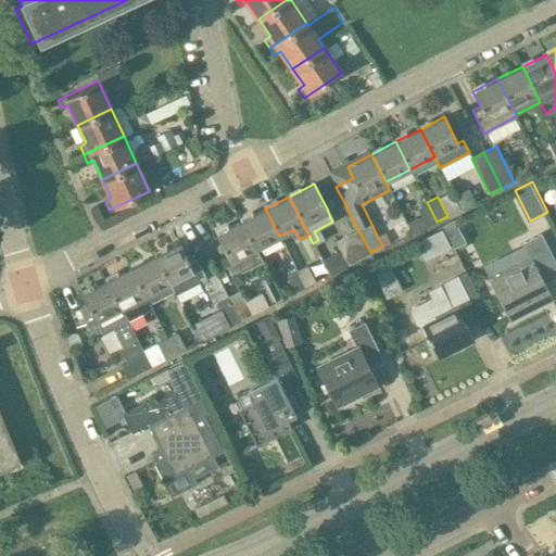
[(417,207),(427,227),(437,222),(427,202),(417,207)]
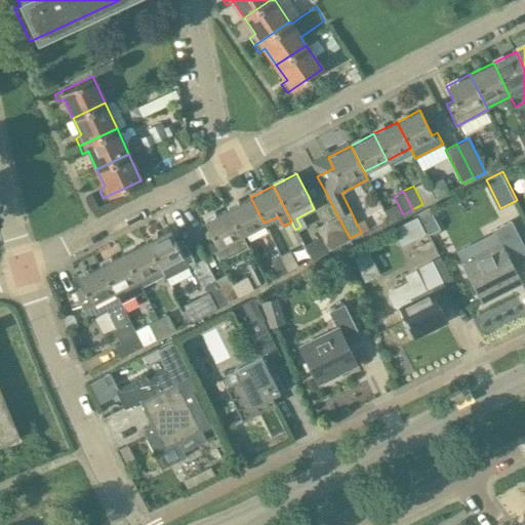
[(240,235),(241,235),(264,223),(250,197),(227,209),(240,235)]
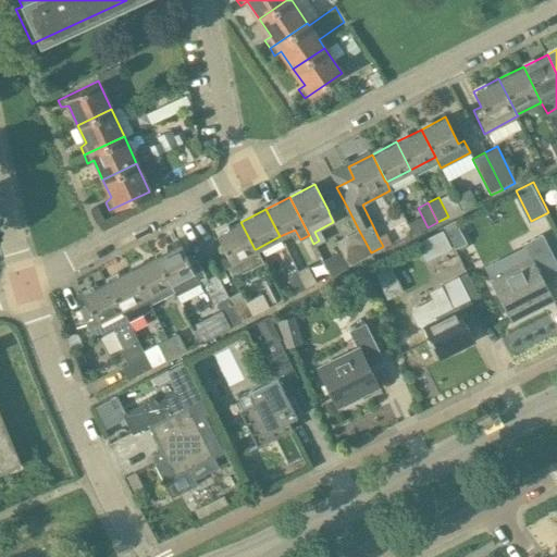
[(226,263),(232,277),(262,262),(256,249),(255,249),(240,222),(217,234),(231,261),(226,263)]
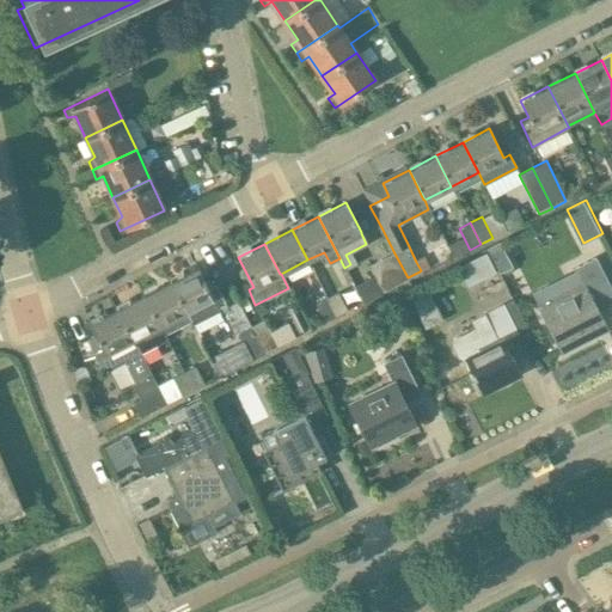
[(461,264),(471,283),(500,269),(490,250),(461,264)]
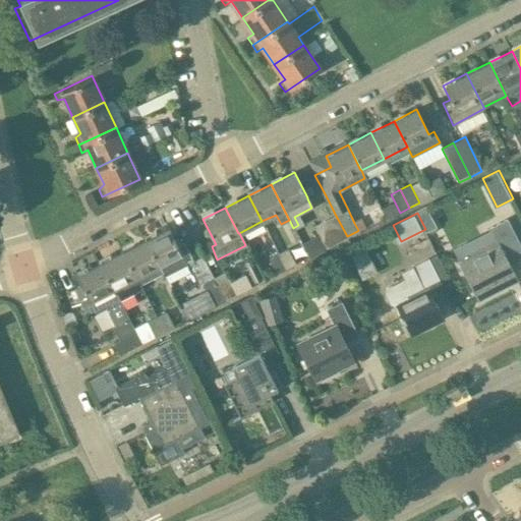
[(335,214),(313,225),(326,247),(347,236),(335,214)]
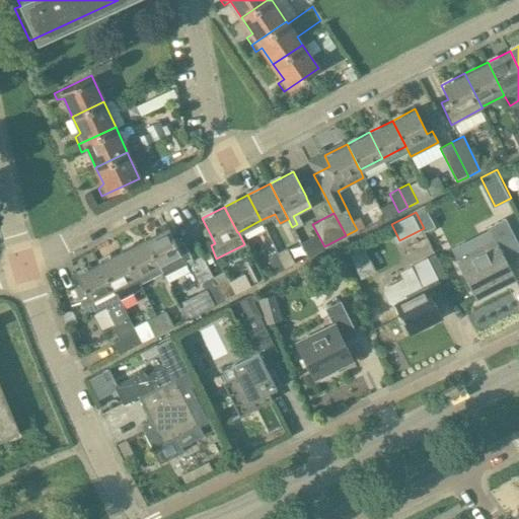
[(502,221),(489,227),(496,240),(457,261),(475,296),(513,276),(505,258),(517,252),(502,221)]
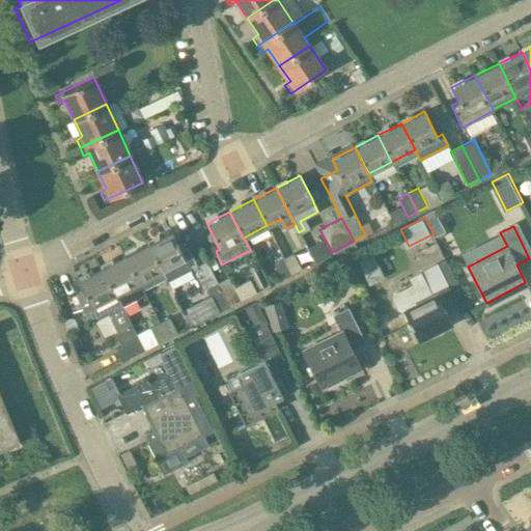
[(171,231),(148,244),(166,278),(165,278),(167,282),(168,281),(191,270),(189,266),(195,262),(188,247),(182,251),(171,231)]
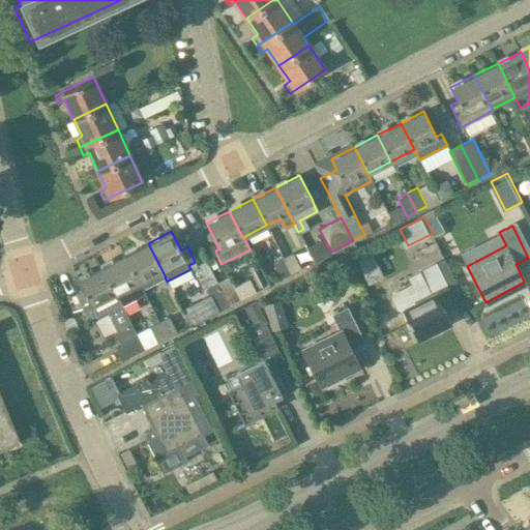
[(148,243),(124,256),(142,290),(143,289),(165,277),(166,277),(148,243)]
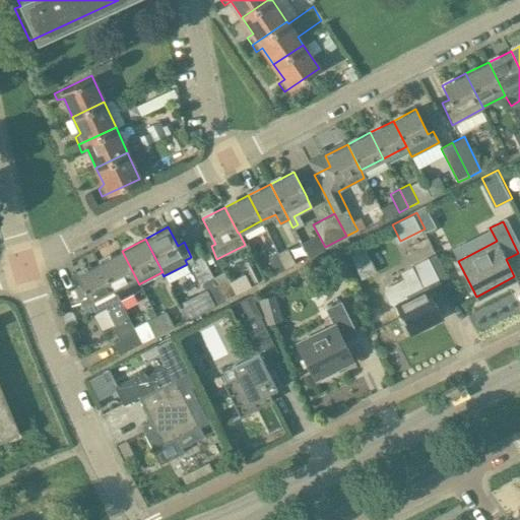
[(287,247),(277,252),(285,267),(296,263),(287,247)]
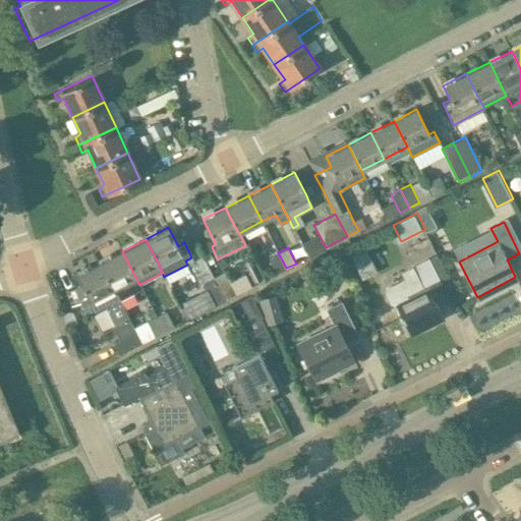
[(100,263),(119,301),(142,289),(140,284),(139,285),(122,251),(100,263)]
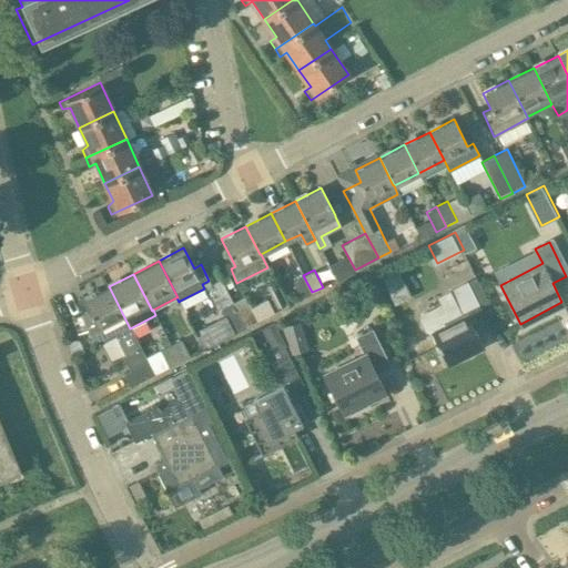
[(303,275),(293,281),(301,297),(312,292),(303,275)]
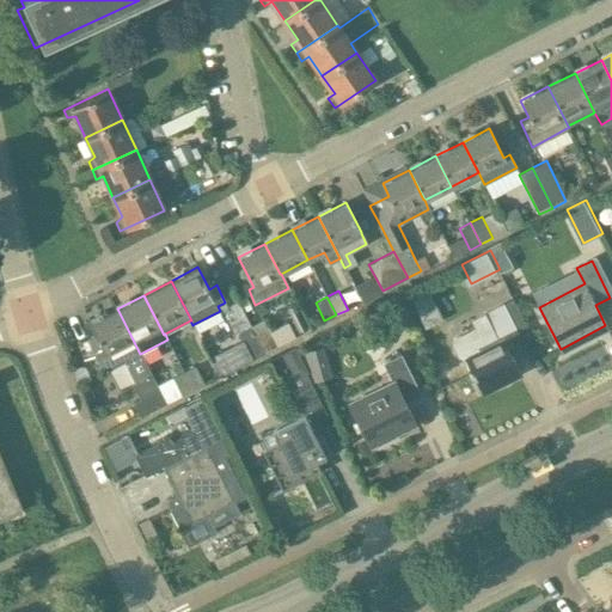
[(451,344),(457,356),(467,359),(481,385),(499,375),(500,379),(520,369),(502,338),(516,330),(503,303),(488,311),(470,319),(473,328),(452,338),(451,344)]
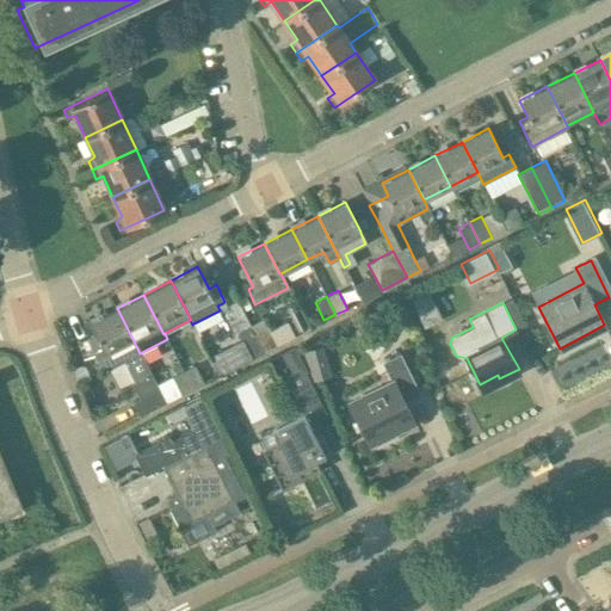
[(97,334),(88,338),(94,355),(102,369),(111,364),(112,368),(127,359),(140,353),(117,308),(91,321),(97,334)]
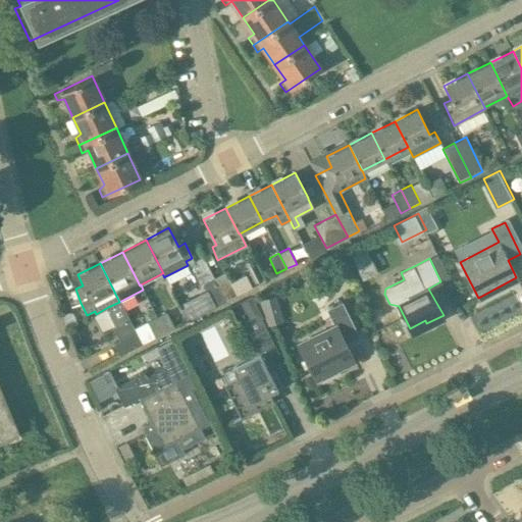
[(252,288),(246,275),(245,274),(230,281),(225,271),(214,277),(225,301),(252,288)]
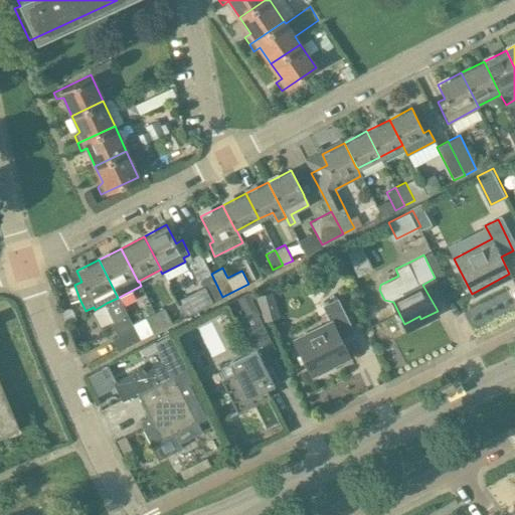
[(212,302),(222,297),(211,274),(199,280),(212,302)]
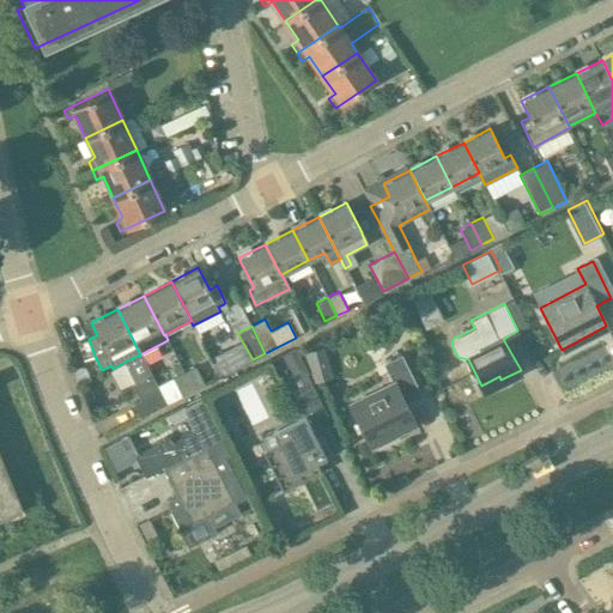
[(296,347),(274,358),(287,383),(303,416),(305,416),(309,423),(326,413),(307,374),(308,374),(296,347)]
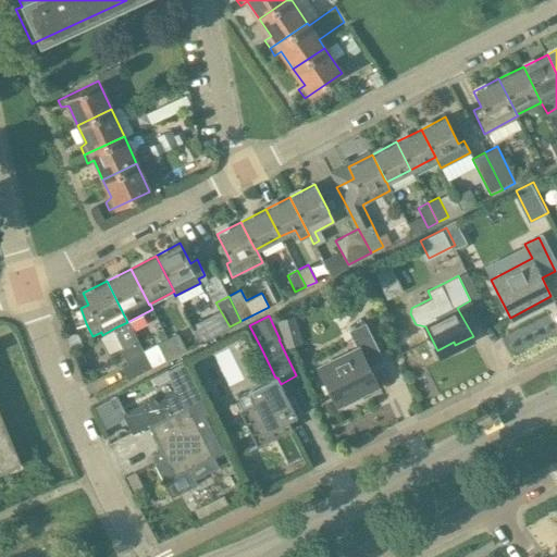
[(337,405),(378,384),(369,364),(382,358),(363,322),(348,330),(357,347),(318,367),(337,405)]
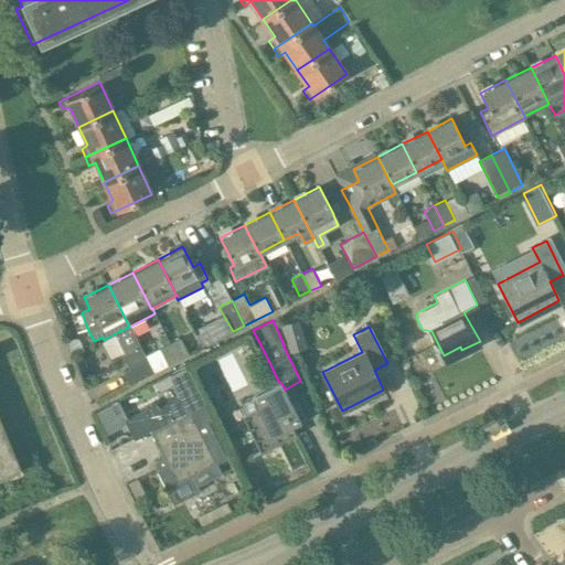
[(189,354),(180,337),(168,343),(177,360),(189,354)]
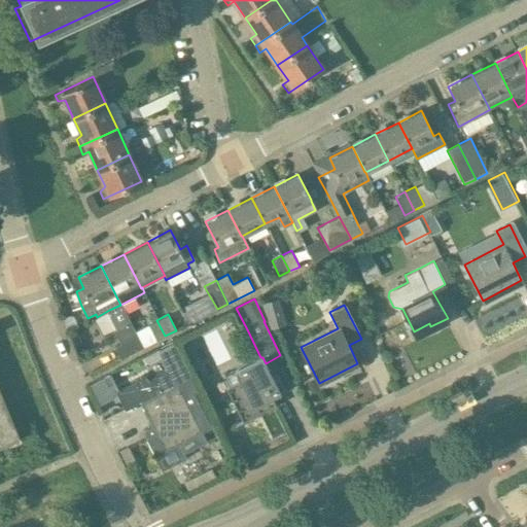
[(148,324),(156,340),(165,336),(156,320),(148,324)]
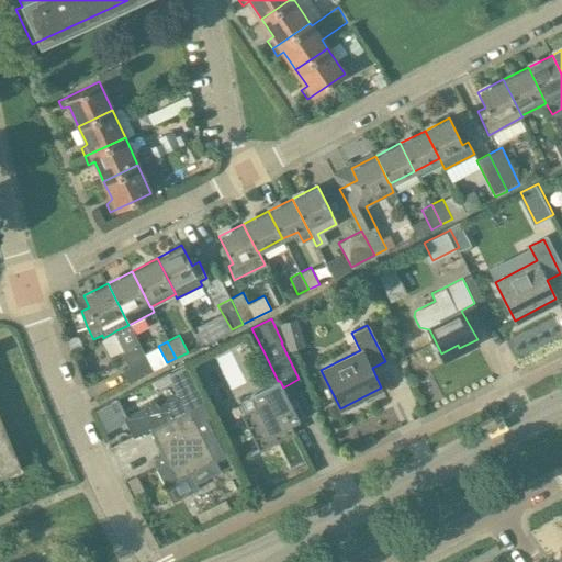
[(127,367),(122,369),(127,382),(152,370),(146,357),(139,345),(122,353),(127,367)]
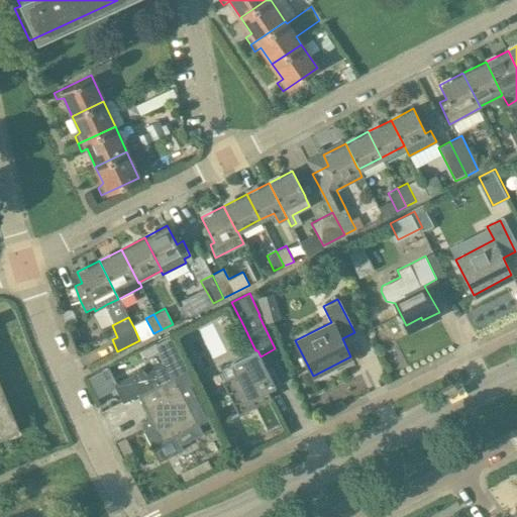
[(142,369),(114,383),(122,400),(136,393),(186,368),(170,335),(154,343),(164,364),(144,373),(142,369)]
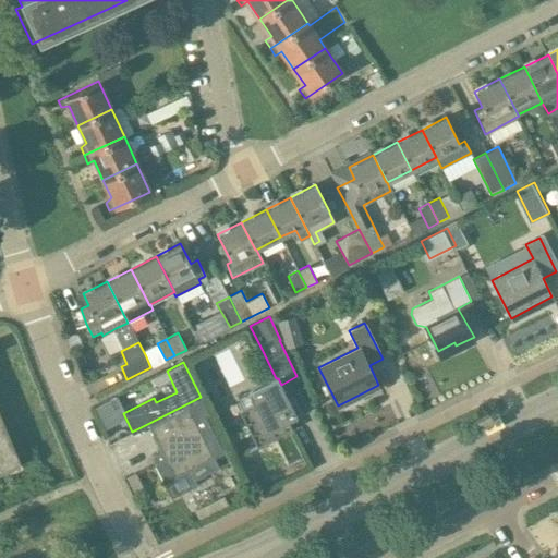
[(254,404),(239,411),(256,446),(271,438),(292,427),(288,420),(302,413),(292,395),(287,397),(281,385),(278,378),(276,378),(269,383),(249,392),(254,404)]
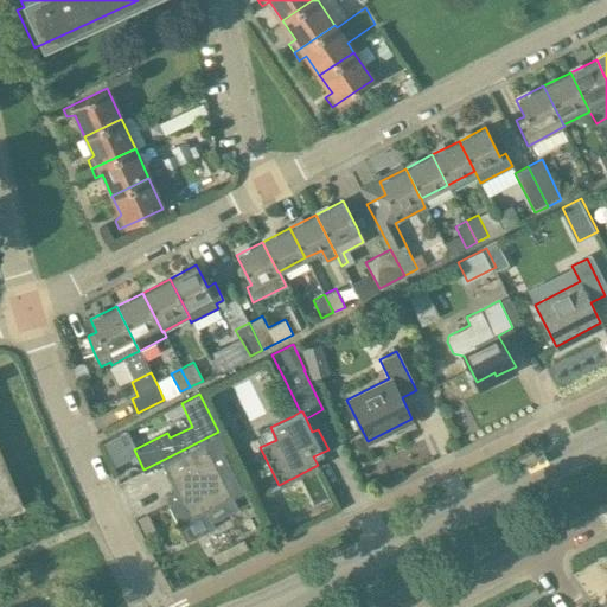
[(218,432),(160,461),(179,498),(168,504),(186,541),(204,532),(199,524),(210,519),(211,521),(236,508),(231,498),(243,492),(223,453),(229,449),(221,433),(219,434),(218,432)]
